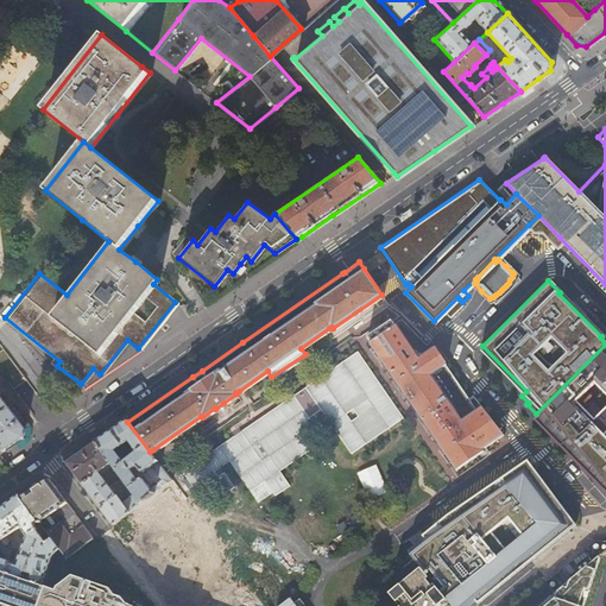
[(367,340),(455,466),(474,453),(478,456),(485,450),(481,446),(484,443),(500,430),(479,403),(473,397),(469,399),(443,361),(433,346),(417,355),(395,322),(393,323),(391,320),(390,317),(365,334),(367,336),(368,339),(367,340)]
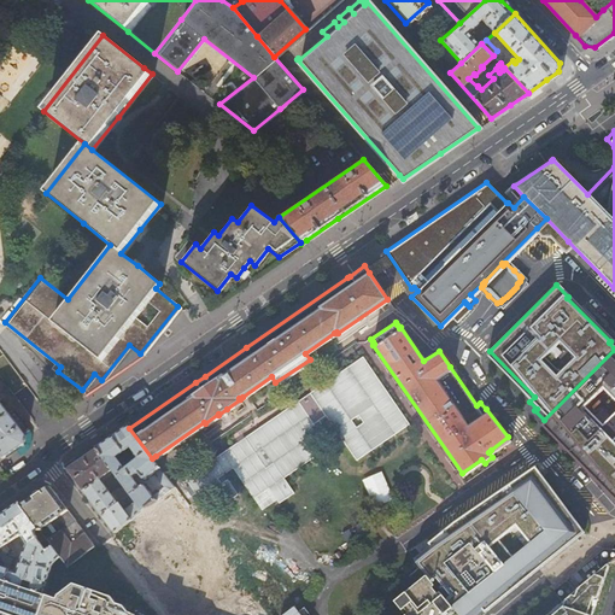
[(614,350),(544,420),(544,421),(542,423),(614,496),(614,350)]
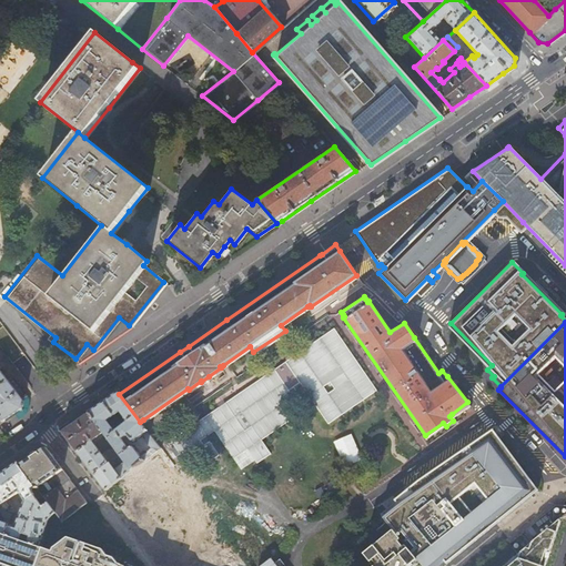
[(304,344),(169,440),(173,446),(170,448),(174,455),(179,453),(179,454),(185,448),(190,456),(204,445),(199,440),(213,430),(232,457),(246,447),(256,462),(270,451),(260,438),(287,418),(278,405),(297,392),(292,385),(299,381),(327,422),(376,388),(333,326),(304,344)]
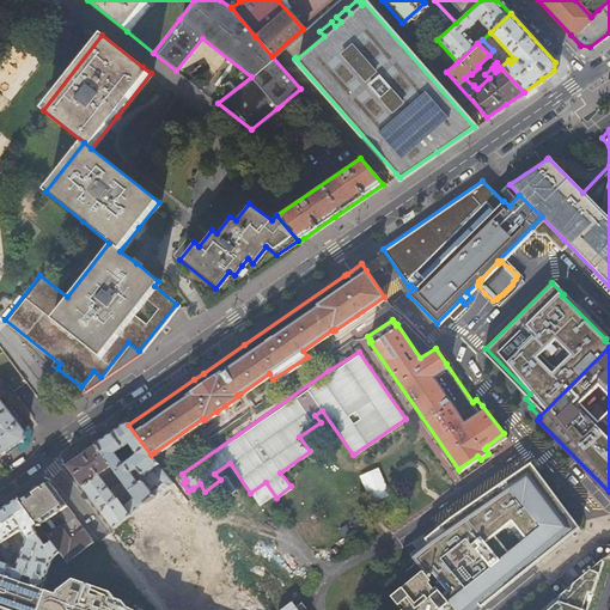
[(0,450),(1,452),(8,447),(12,445),(22,438),(23,429),(17,421),(0,400),(0,450)]
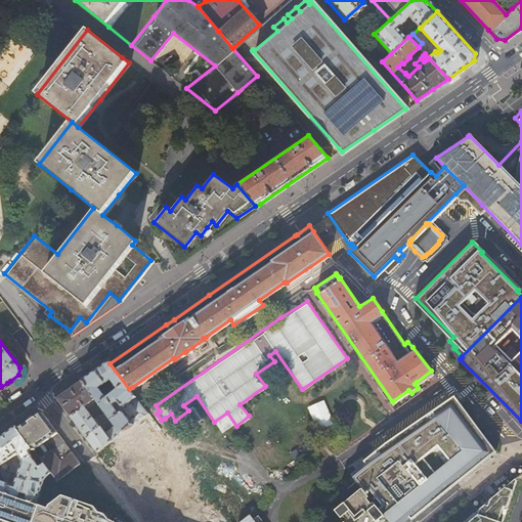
[(94,397),(100,404),(110,417),(120,432),(146,412),(129,389),(110,363),(107,360),(91,372),(81,379),(94,397)]
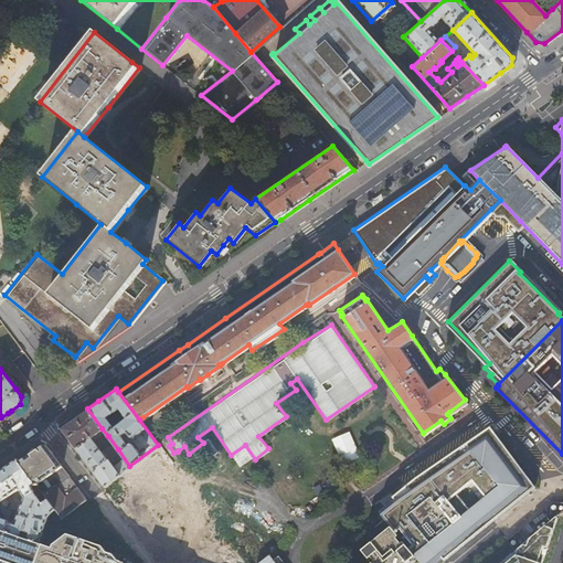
[(102,428),(87,409),(72,420),(60,427),(92,470),(109,456),(114,453),(118,449),(108,436),(105,438),(109,444),(101,450),(91,437),(102,428)]
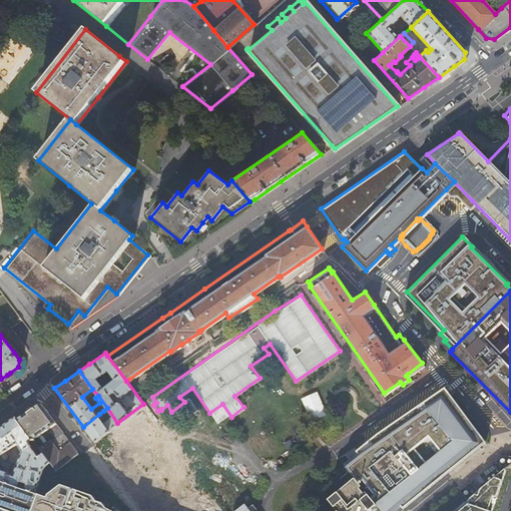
[(309,385),(296,394),(310,416),(324,407),(309,385)]
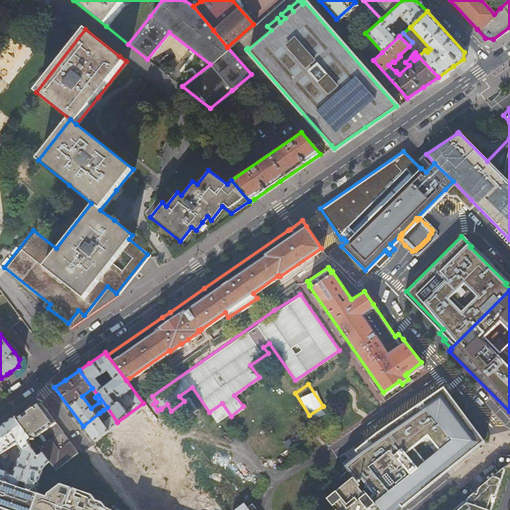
[(480,440),(444,395),(436,401),(433,397),(430,393),(370,429),(364,441),(369,446),(359,454),(356,451),(340,464),(351,477),(373,503),(374,502),(380,509),(388,509),(408,494),(410,497),(480,440)]
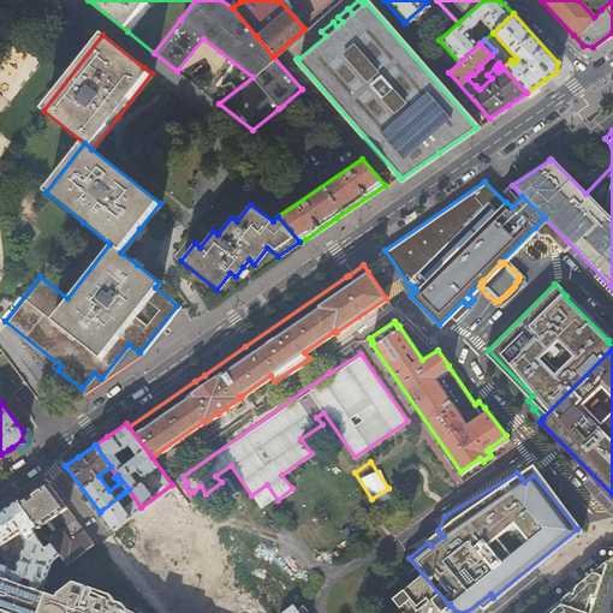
[(21,501),(19,503),(36,525),(37,527),(48,519),(66,506),(48,482),(30,494),(21,501)]
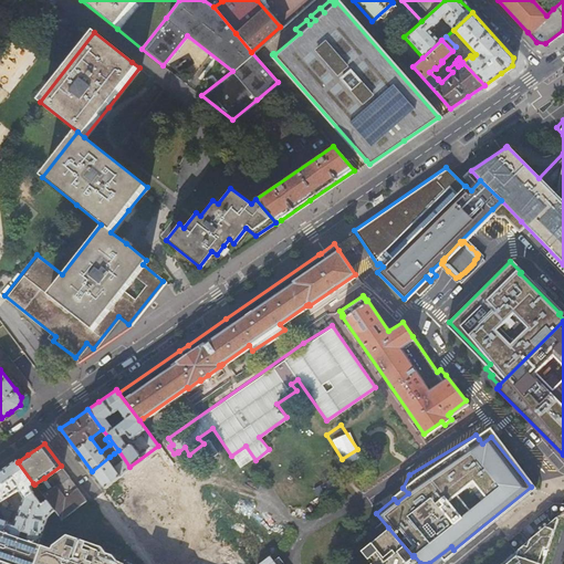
[(129,467),(118,450),(114,453),(118,461),(113,466),(110,462),(113,460),(110,457),(92,471),(104,487),(121,472),(129,467)]
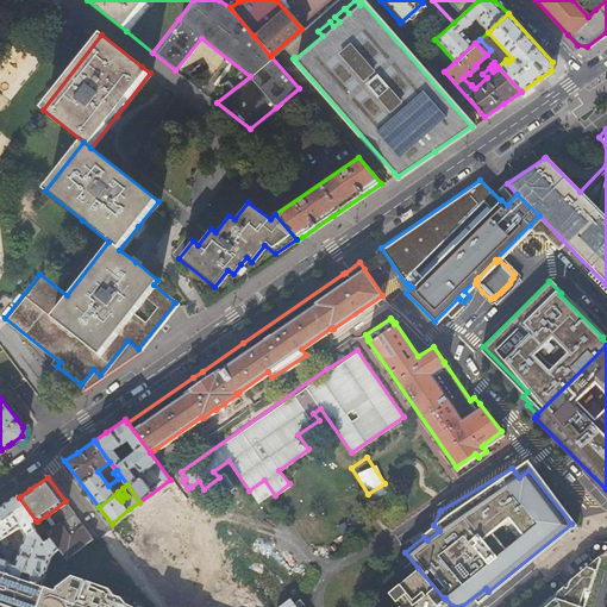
[(0,540),(2,545),(6,543),(2,537),(18,526),(25,534),(33,529),(31,523),(36,520),(19,498),(17,494),(0,505),(0,540)]
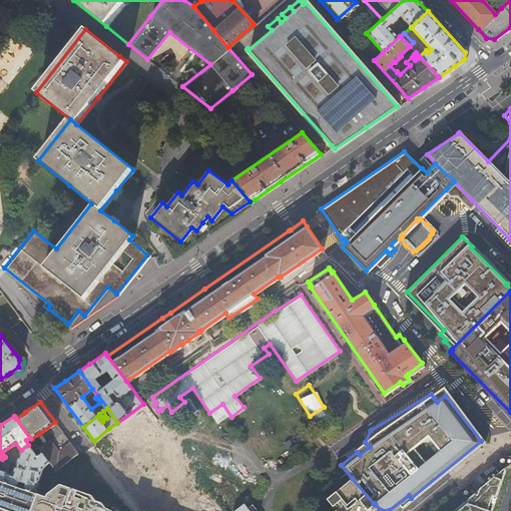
[(69,441),(55,422),(40,433),(46,440),(45,440),(46,442),(49,440),(57,450),(69,441)]
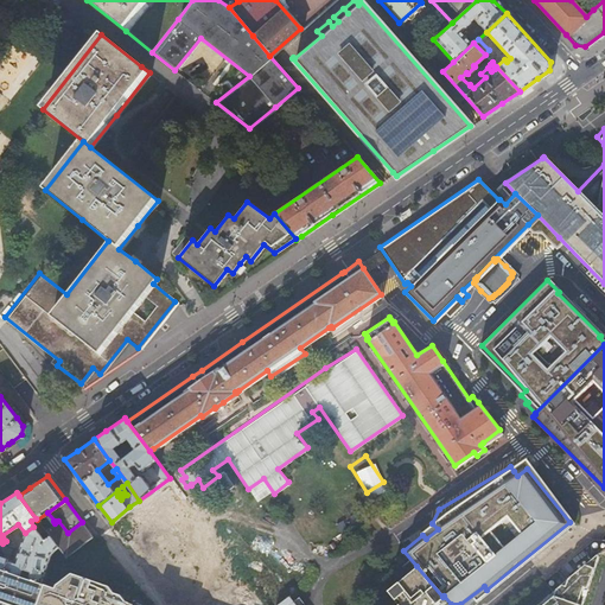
[(91,535),(82,522),(68,533),(58,521),(55,523),(50,526),(49,523),(43,527),(49,535),(57,547),(64,556),(91,535)]
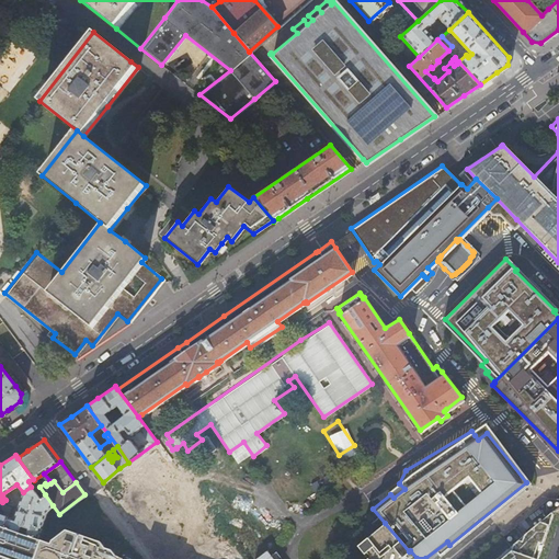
[(40,499),(31,487),(23,492),(14,518),(7,515),(3,526),(36,538),(46,510),(53,505),(45,494),(40,499)]
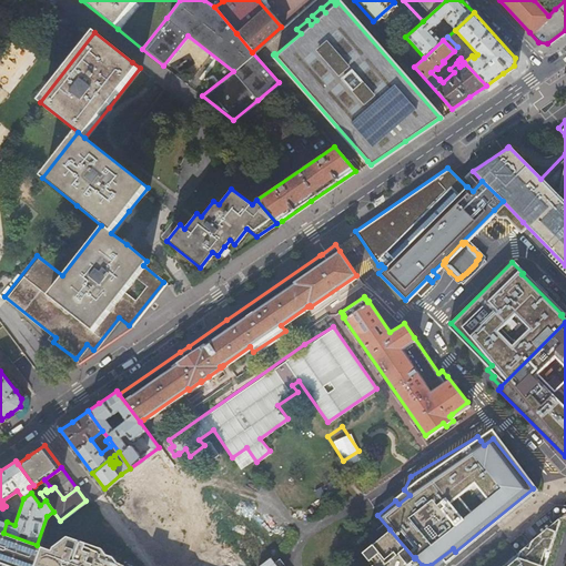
[(559,515),(565,509),(565,504),(552,502),(505,539),(515,553),(559,515)]
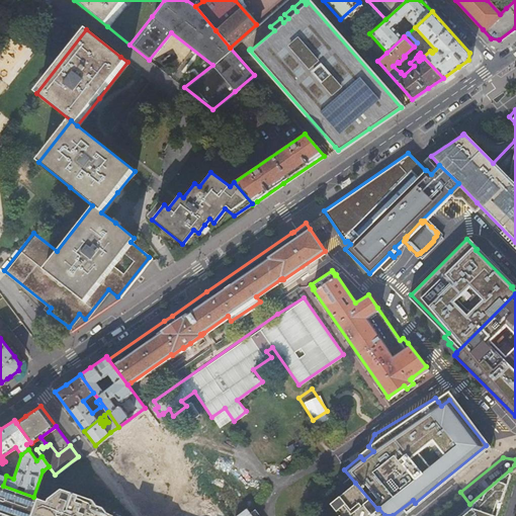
[(0,485),(3,486),(6,476),(9,466),(2,463),(0,459),(0,485)]
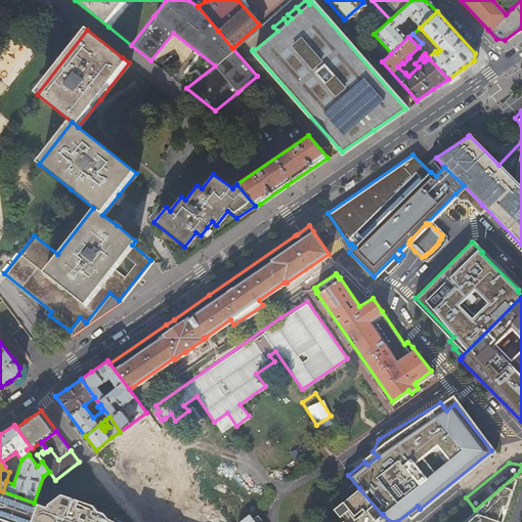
[(218,472),(230,474),(231,468),(220,466),(218,472)]
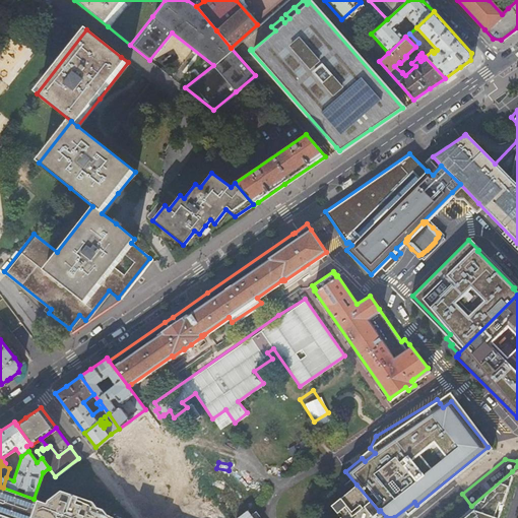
[(339,517),(370,517),(379,511),(357,484),(330,506),(340,517),(339,517)]
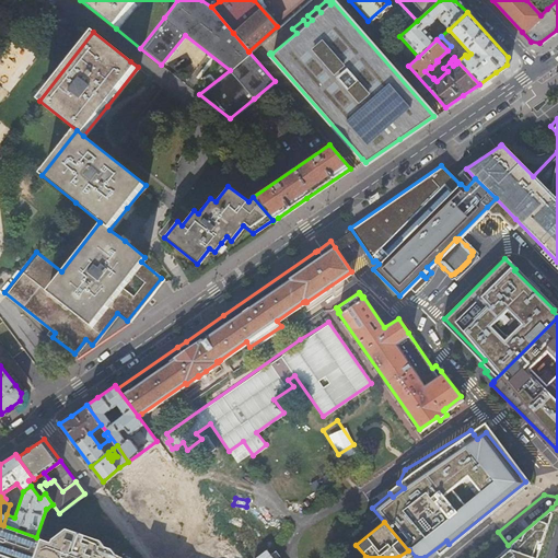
[(36,537),(3,525),(0,524),(0,549),(25,557),(117,557),(118,555),(116,554),(111,548),(104,546),(100,539),(66,529),(50,538),(49,542),(36,537)]
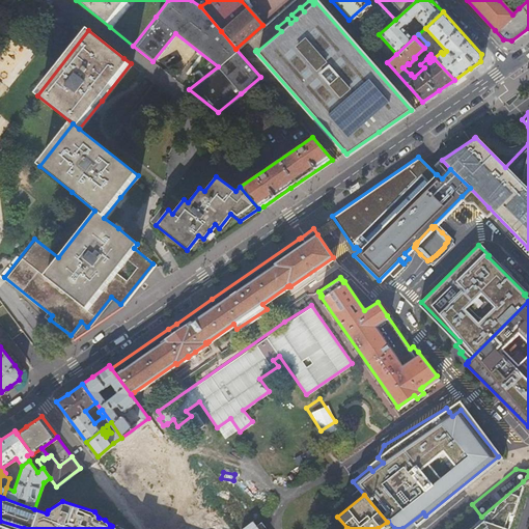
[(257,528),(248,516),(231,527),(232,528),(257,528)]
